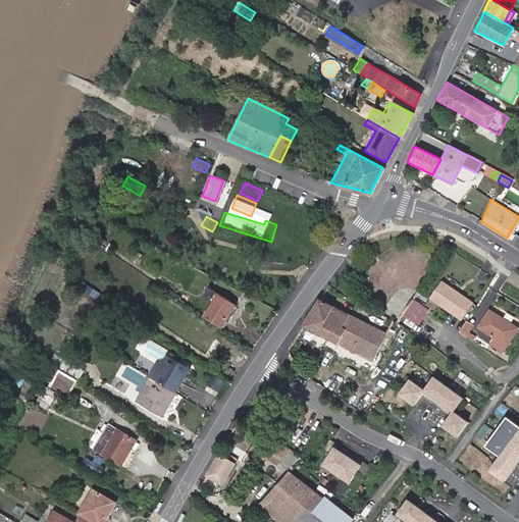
[(108,245),(87,230),(84,236),(105,251),(108,245)]
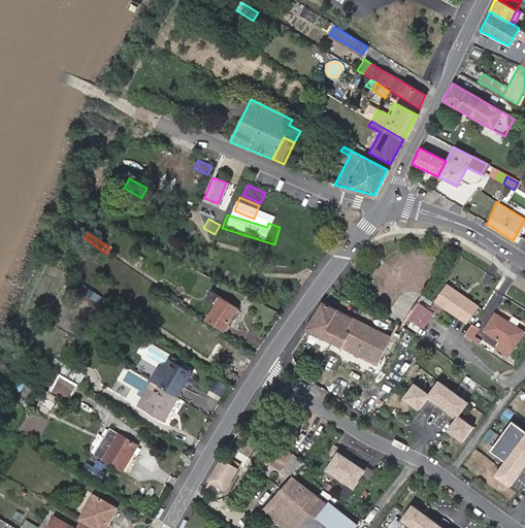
[(200,241),(198,244),(220,257),(215,267),(218,269),(225,255),(200,241)]
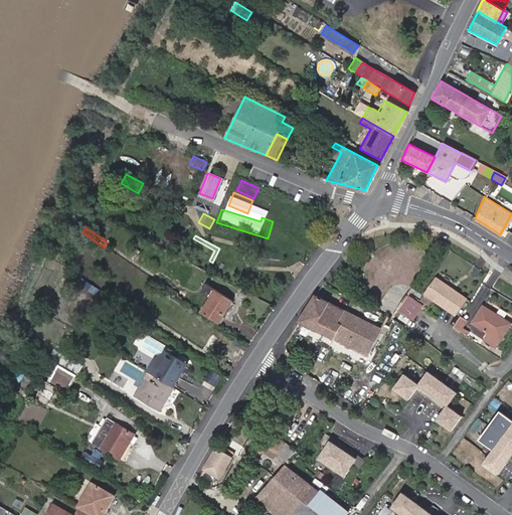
[(132,248),(126,256),(132,261),(137,251),(132,248)]
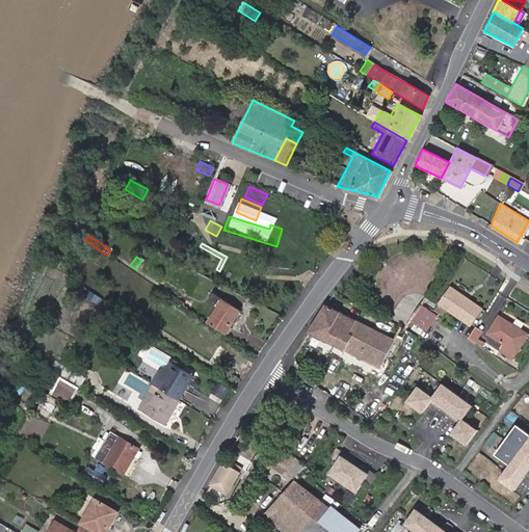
[(439,303),(468,324),(479,308),(449,287),(439,303)]
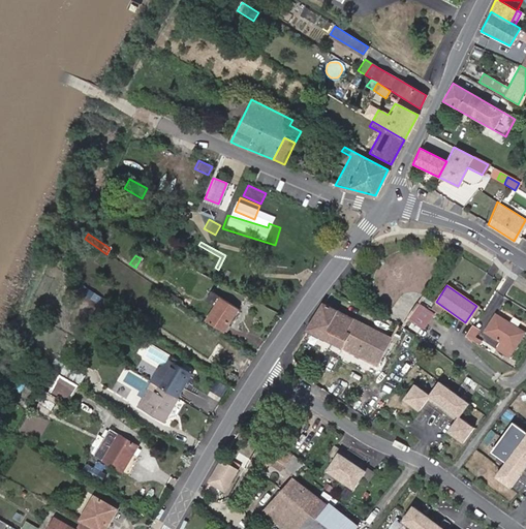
[(167,291),(165,294),(178,304),(181,300),(167,291)]
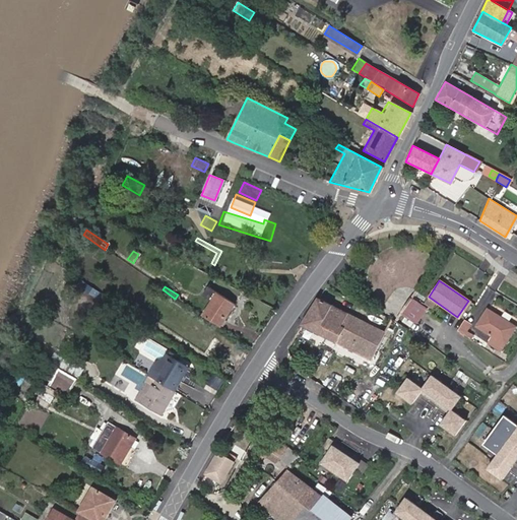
[(201,316),(217,327),(233,304),(207,287),(199,300),(208,305),(201,316)]
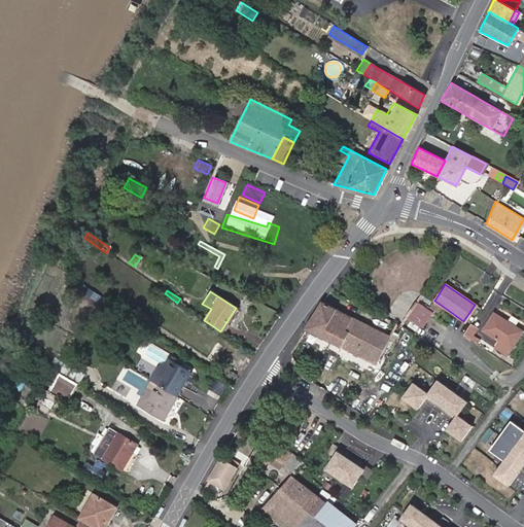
[(412,299),(400,315),(421,328),(430,313),(412,299)]
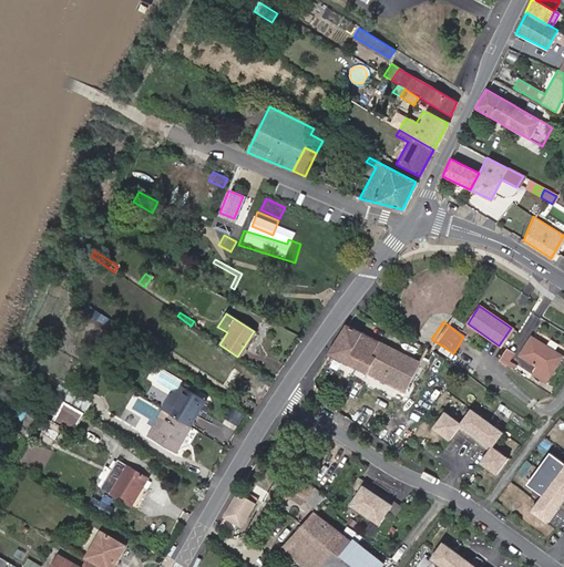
[(419,362),(347,325),(328,354),(403,392),(419,362)]
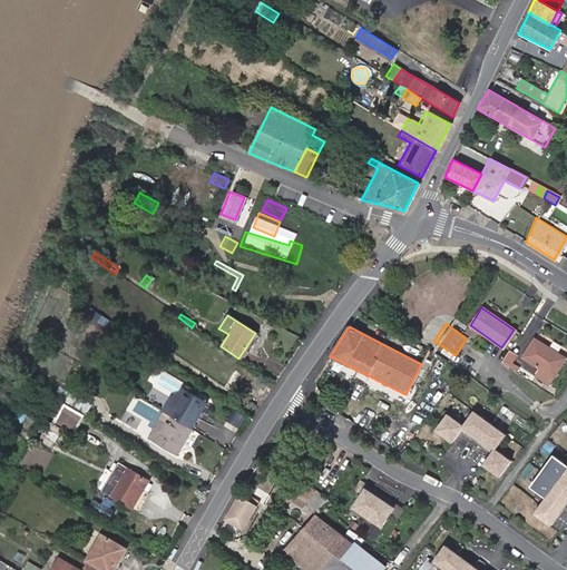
[(132,346),(137,340),(127,333),(123,341),(132,346)]
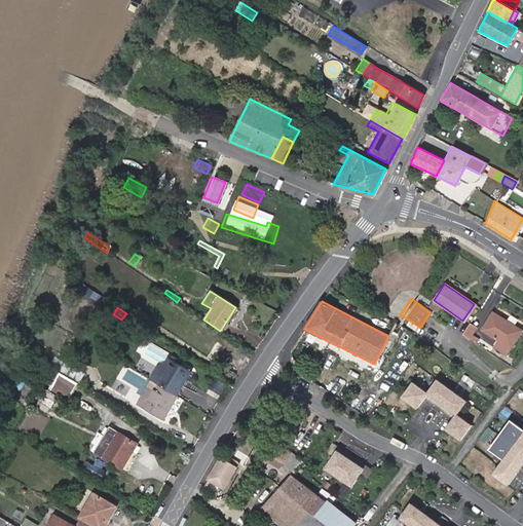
[(481,330),(493,338),(497,340),(493,346),(503,352),(519,330),(492,312),(481,330)]
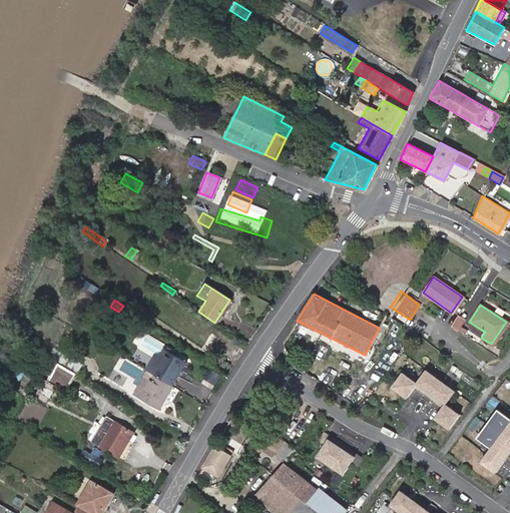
[(463,321),(456,317),(450,326),(463,334),(465,331),(460,327),(463,321)]
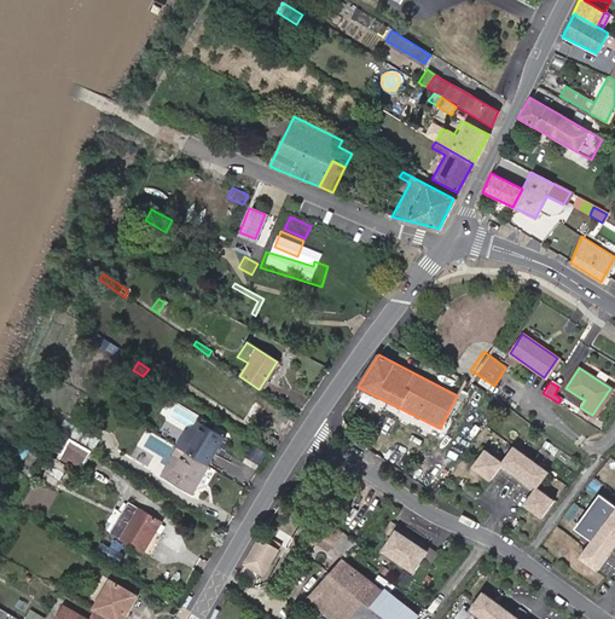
[(180,433),(172,446),(175,447),(181,451),(198,423),(197,422),(187,438),(180,433)]
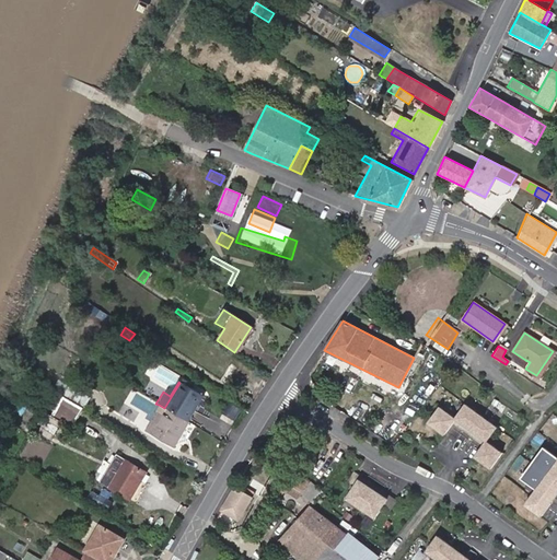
[(164,408),(187,421),(202,396),(180,383),(164,408)]
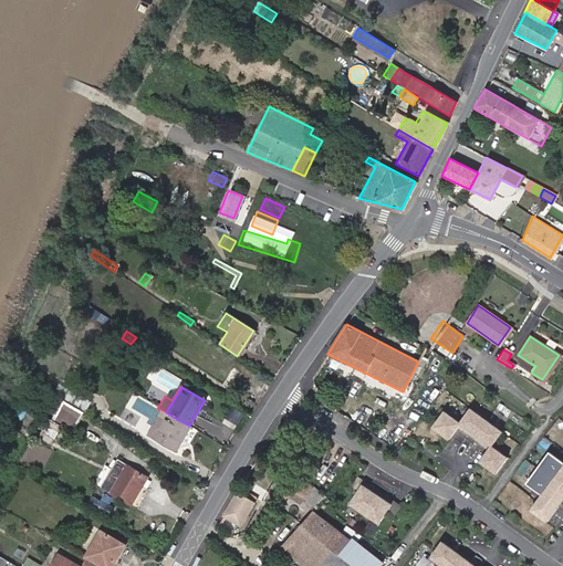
[(68,389),(62,399),(83,412),(89,402),(68,389)]
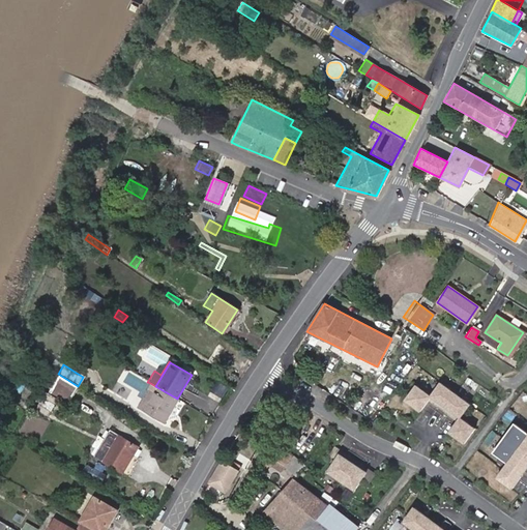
[(78,386),(58,374),(46,393),(66,406),(78,386)]
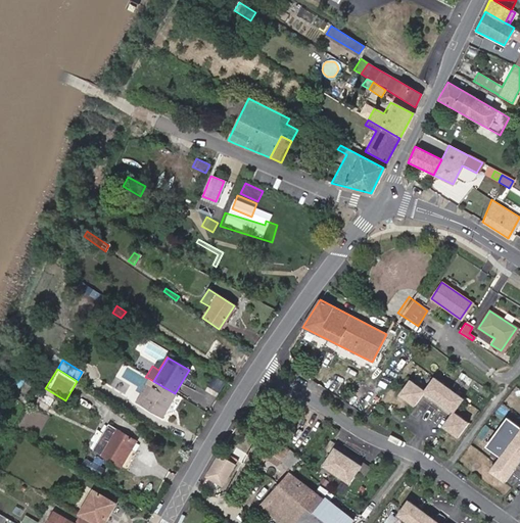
[(462,398),(432,377),(423,390),(408,380),(397,394),(413,406),(423,391),(430,396),(451,412),(440,426),(456,436),(466,422),(453,412),(462,398)]
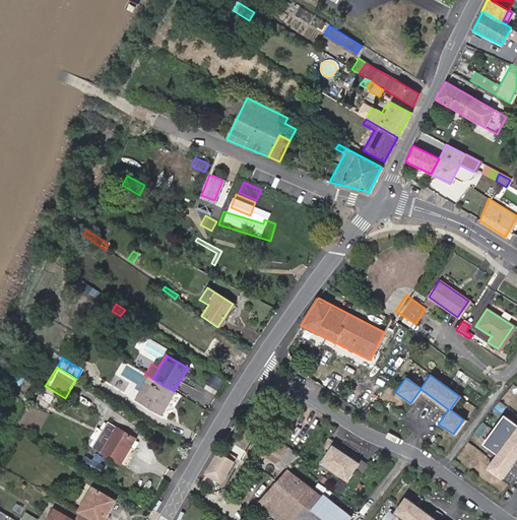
[(152,379),(147,376),(134,399),(159,415),(174,391),(152,379)]
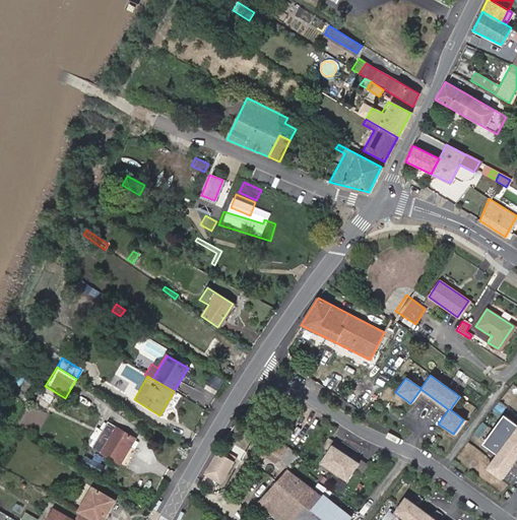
[(500,478),(516,455),(516,425),(503,414),(481,443),(496,454),(486,468),(500,478)]
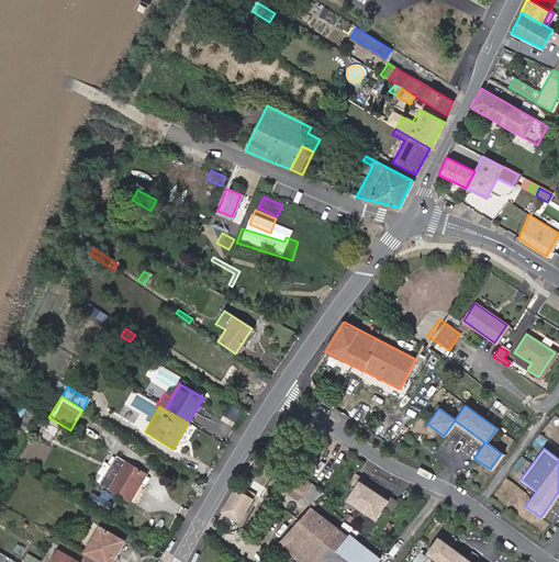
[(115,456),(105,471),(115,476),(124,461),(115,456)]
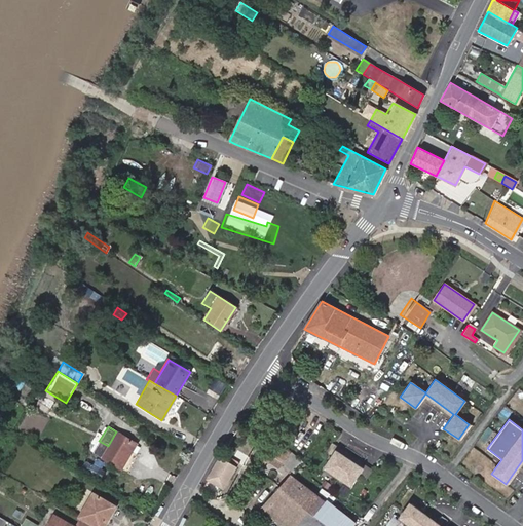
[(116,431),(108,446),(126,457),(135,443),(116,431)]
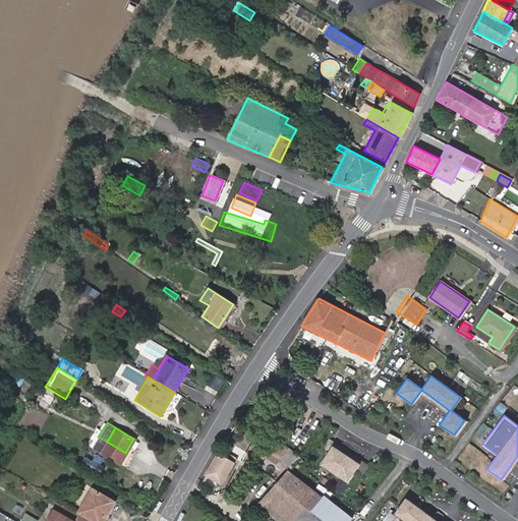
[(107,442),(98,437),(92,447),(100,453),(107,442)]
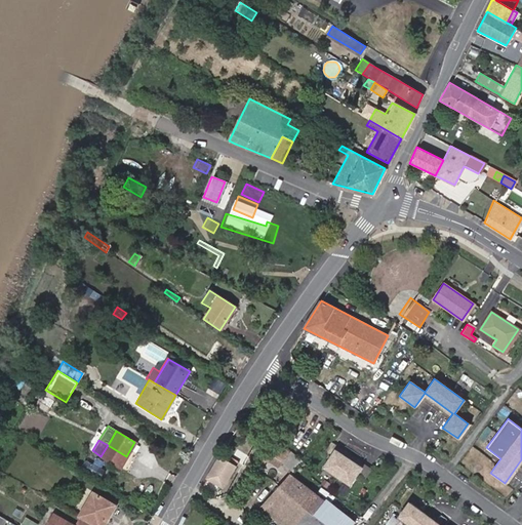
[(108,445),(101,456),(119,468),(126,456),(108,445)]
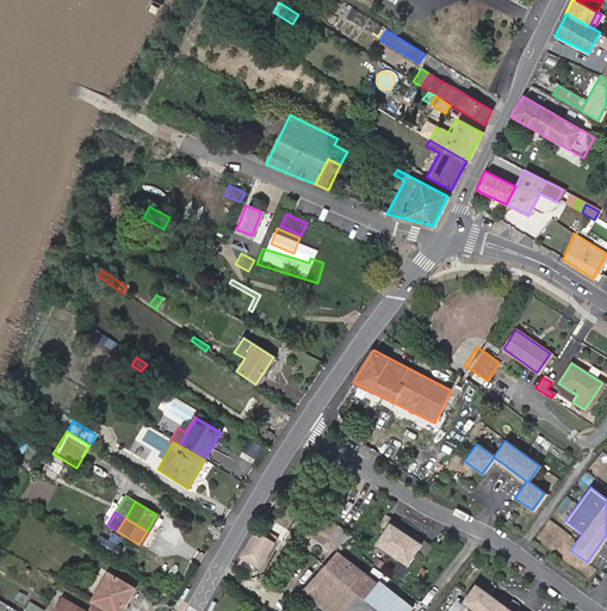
[(407,563),(420,543),(389,523),(376,543),(407,563)]
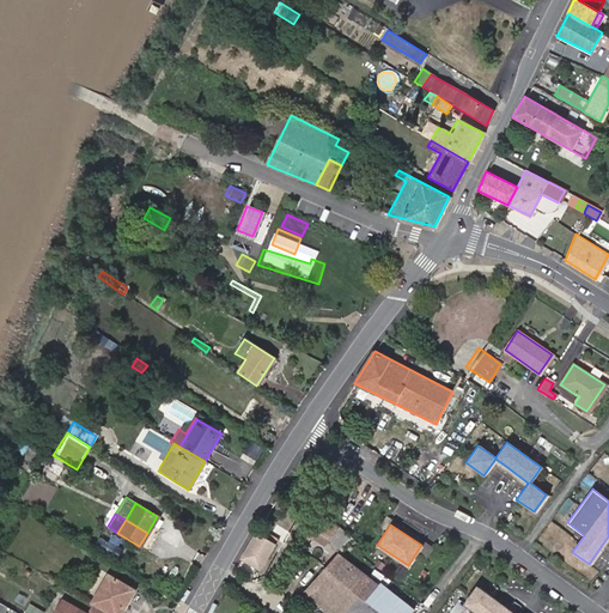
[(322,540),(338,552),(349,539),(333,526),(322,540)]
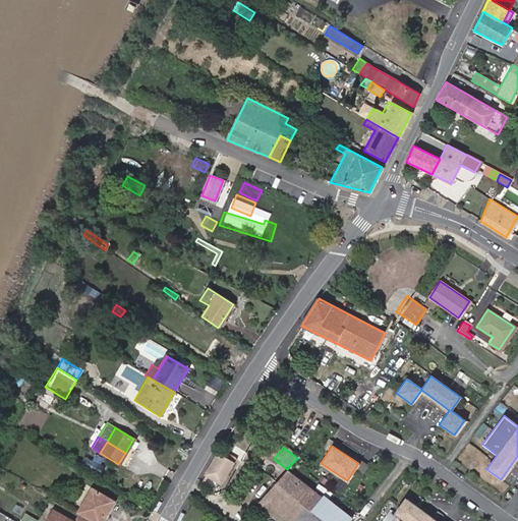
[(217,453),(205,474),(220,483),(232,462),(217,453)]
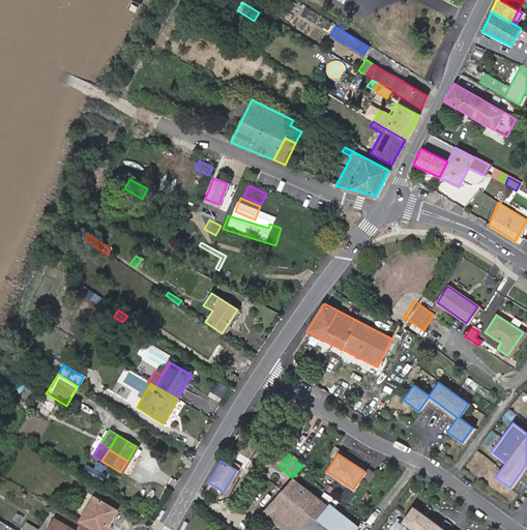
[(283,529),(354,529),(356,528),(292,477),(261,512),(283,529)]
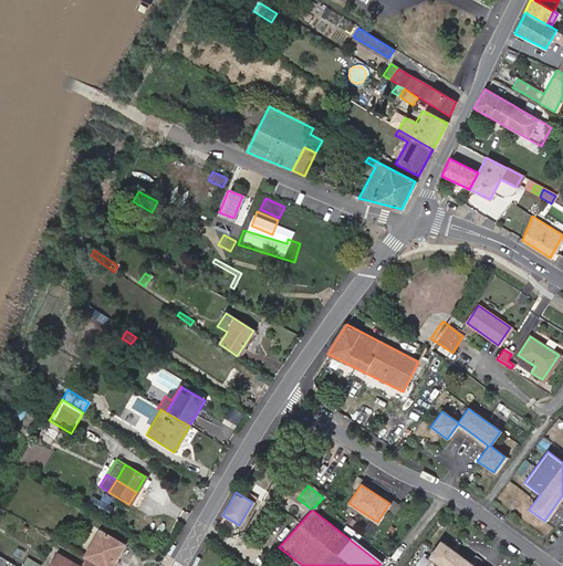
[(102,531),(85,557),(90,559),(100,565),(108,565),(122,543),(102,531)]
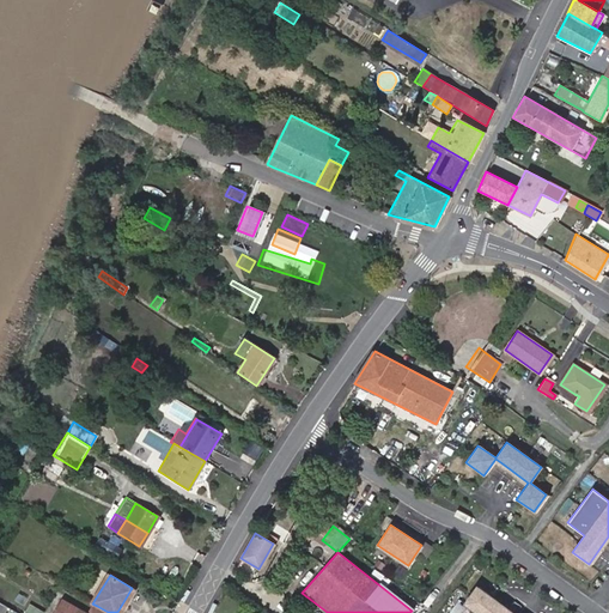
[(515,612),(476,584),(463,602),(477,612),(515,612)]
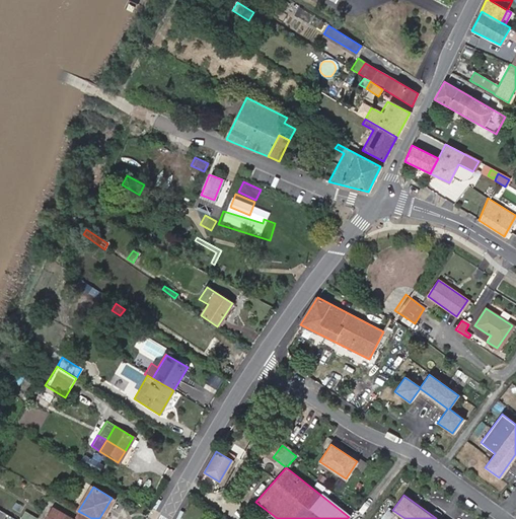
[(91,518),(82,513),(78,518),(73,518),(52,507),(44,518),(91,518)]
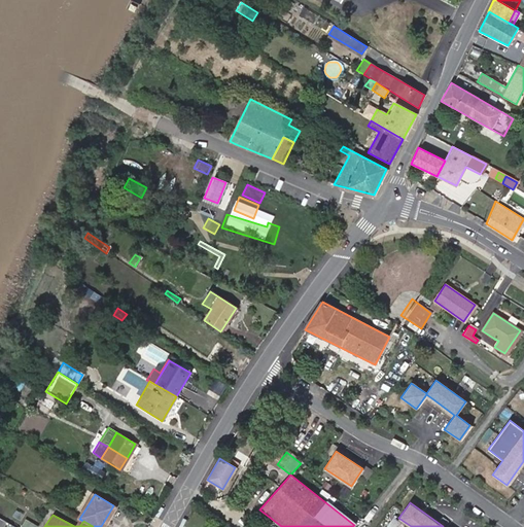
[(25,518),(19,526),(35,526),(37,525),(25,518)]
